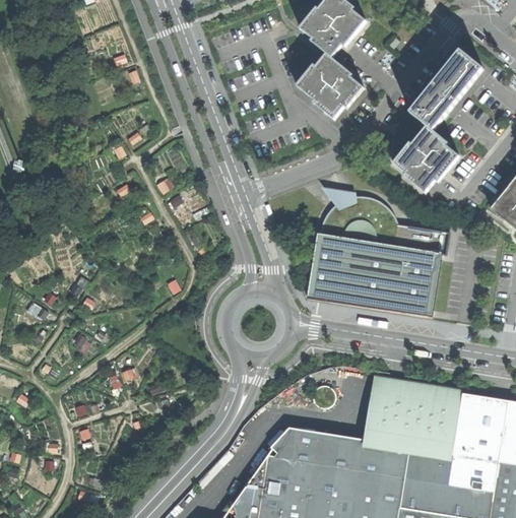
[(309,41),(324,53),(329,57),(339,45),(342,47),(351,35),(363,21),(349,10),(351,7),(342,0),(323,0),(316,9),(314,7),(298,27),(311,38),(309,41)]
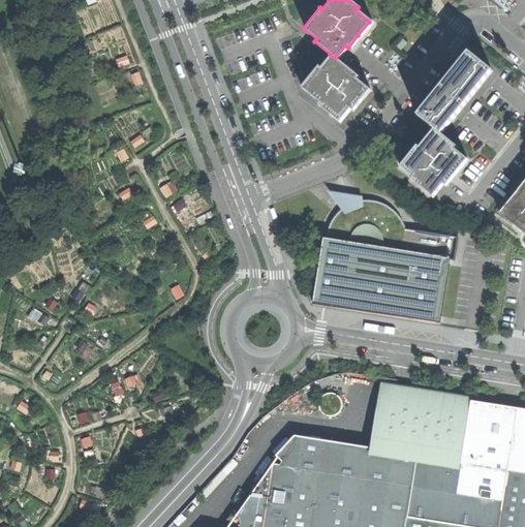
[(414,114),(431,127),(437,132),(450,116),(488,70),(464,52),(457,62),(427,99),(414,114)]
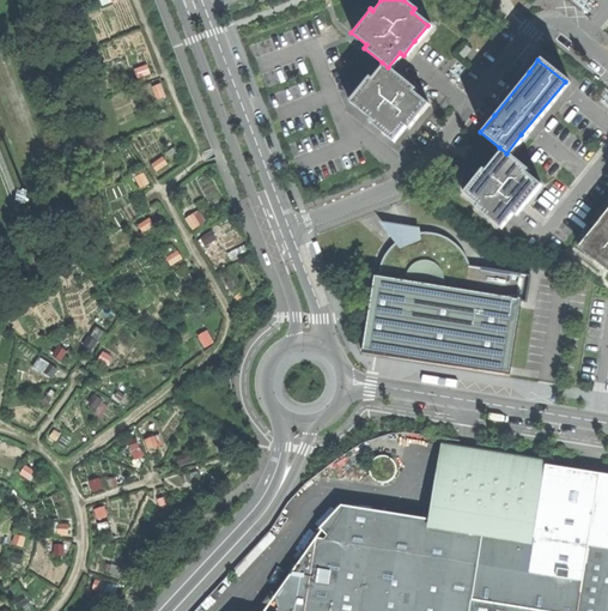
[(366,120),(390,140),(402,125),(406,127),(425,103),(409,90),(412,86),(400,77),(388,67),(382,62),(369,78),(366,76),(348,100),(369,116),(366,120)]
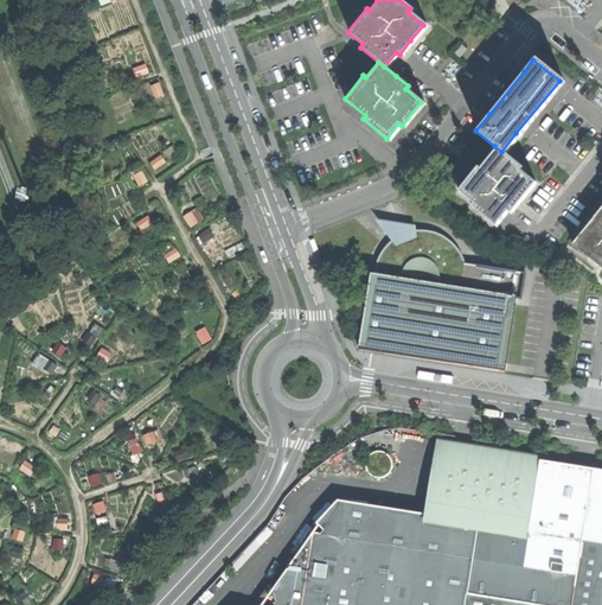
[(469,205),(493,225),(505,210),(508,211),(518,201),(518,199),(532,182),(517,169),(519,166),(501,152),(494,146),(478,167),(475,166),(456,190),(471,203),(469,205)]
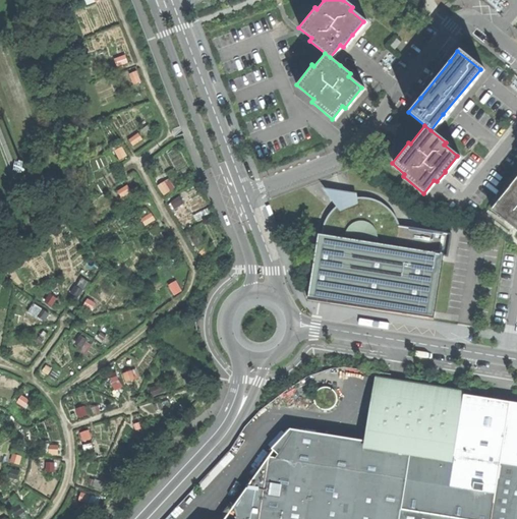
[(516,177),(510,186),(507,185),(491,206),(503,217),(502,219),(507,223),(514,229),(516,231),(516,177)]
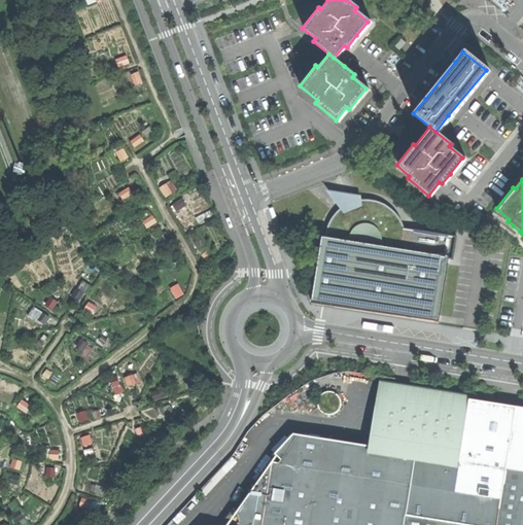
[(320,235),(313,300),(439,319),(448,256),(451,256),(454,235),(402,226),(398,218),(393,211),(386,206),(380,203),(373,200),(367,199),(360,199),(354,199),(347,202),(342,205),(339,207),(335,211),(330,216),(328,221),(326,226),(325,231),(324,236),(320,235)]
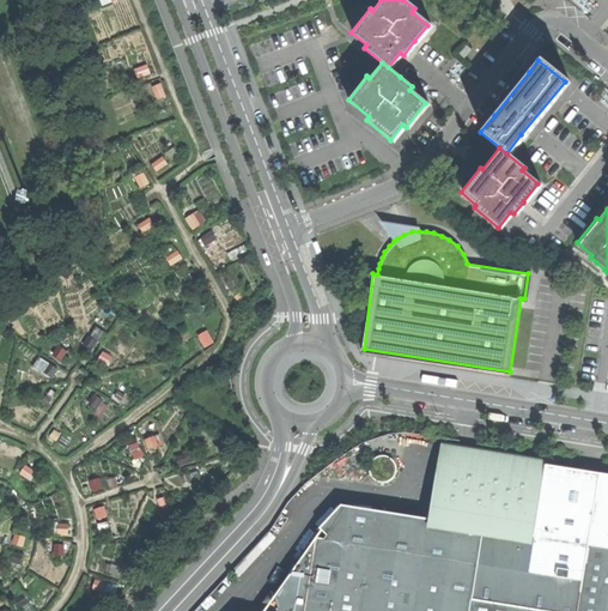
[(439,442),(430,518),(534,536),(545,464),(546,458),(439,442)]
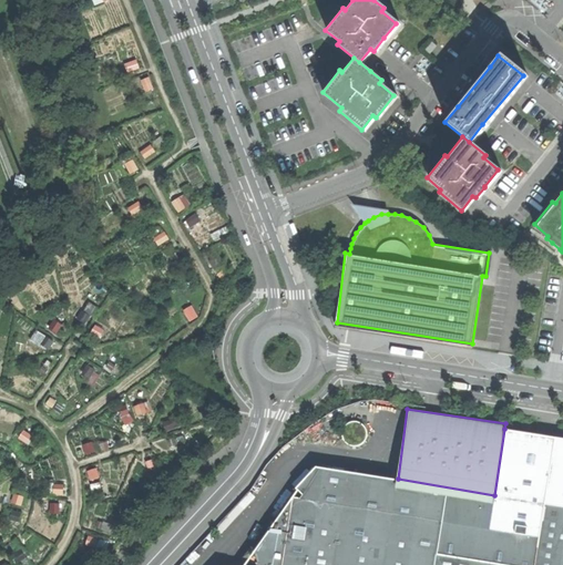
[(349,444),(355,443),(359,441),(364,438),(365,431),(361,423),(355,420),(347,420),(341,424),(339,431),(340,437),(344,441),(349,444)]
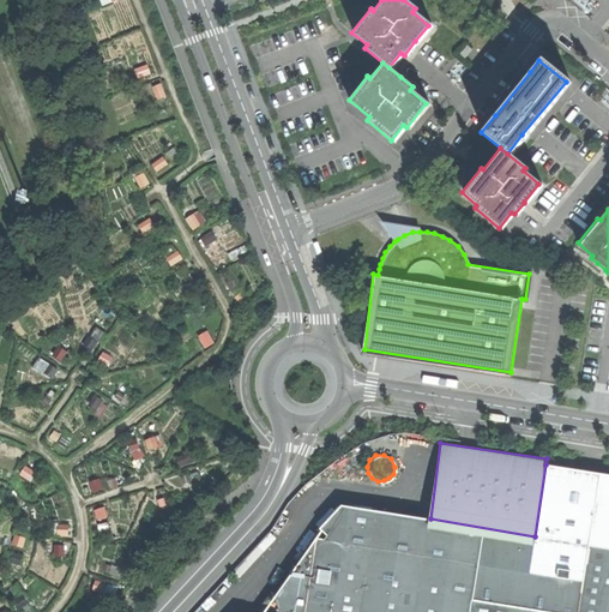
[(608,611),(608,474),(596,472),(579,469),(546,465),(535,537),(430,519),(339,504),(318,526),(324,532),(323,539),(314,538),(273,595),(277,611),(608,611)]
